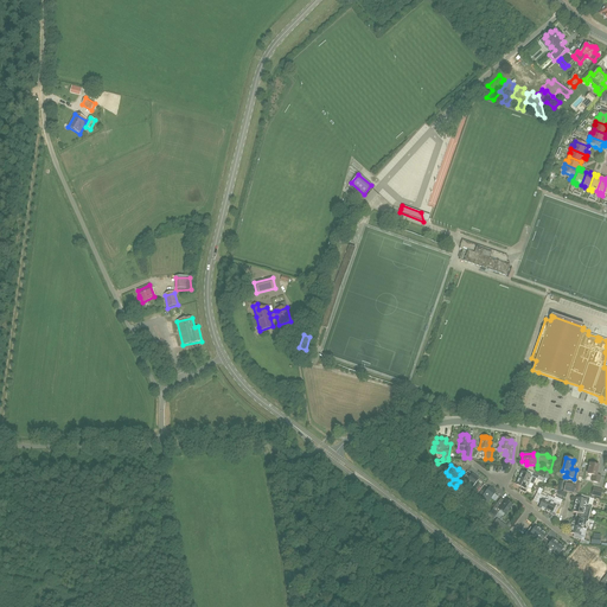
[(599,484),(600,477),(596,475),(599,466),(590,465),(587,474),(593,475),(592,481),(595,483),(599,484)]
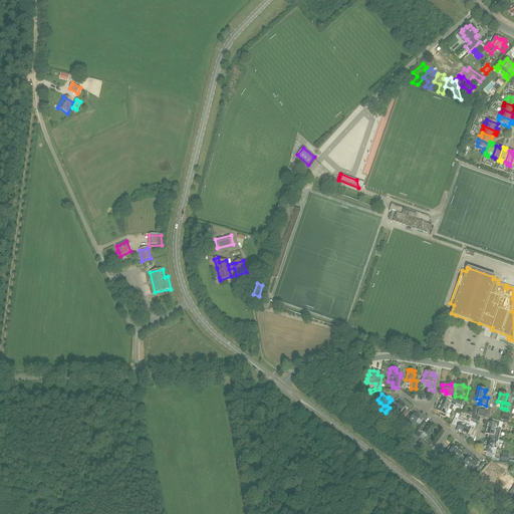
[(455,407),(456,404),(446,399),(445,402),(442,400),(440,406),(451,411),(454,406),(455,407)]
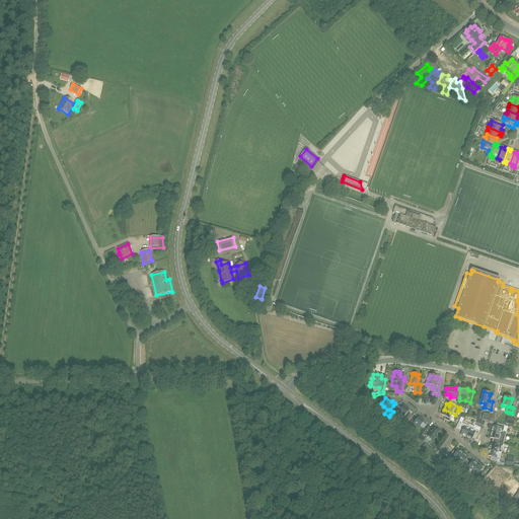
[(390,415),(389,417),(387,420),(392,423),(392,422),(396,425),(401,419),(402,419),(410,410),(403,405),(397,414),(394,411),(393,412),(390,415)]
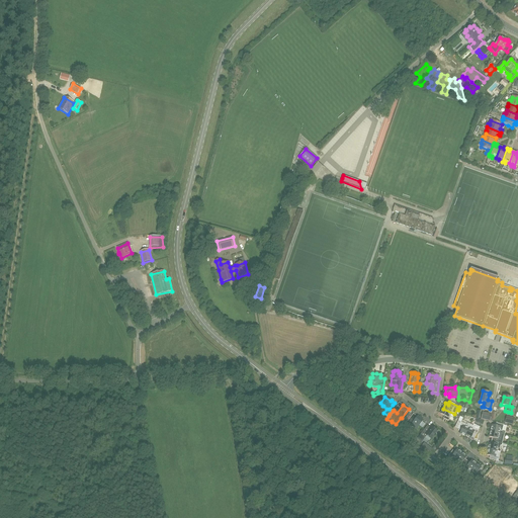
[(453,418),(454,414),(443,409),(440,414),(446,417),(445,419),(446,420),(448,421),(450,416),(453,418)]
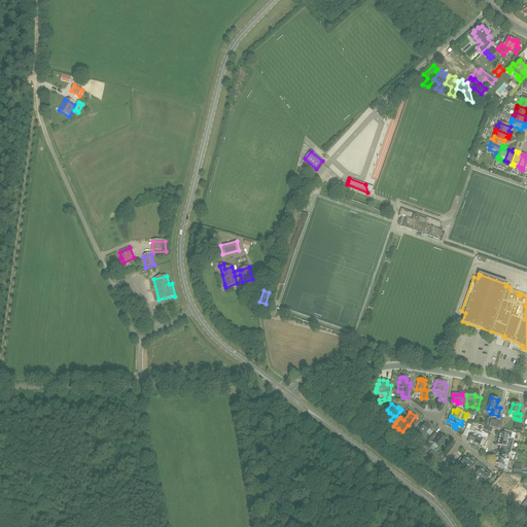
[(492,428),(498,429),(499,427),(500,422),(491,420),(489,427),(492,428)]
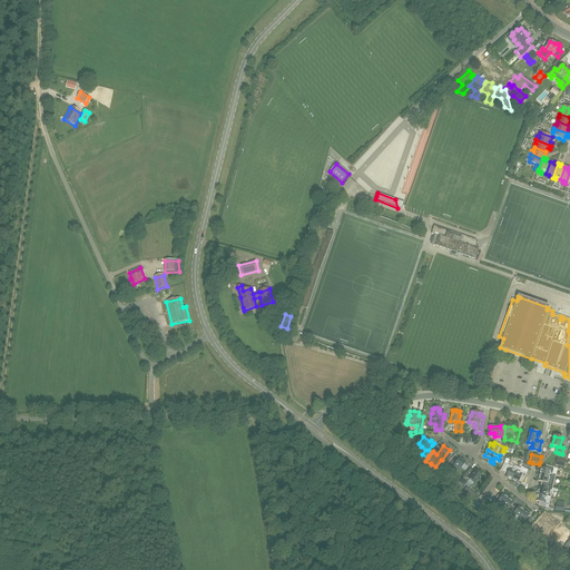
[(457,462),(453,459),(452,459),(445,468),(452,472),(454,470),(459,473),(465,463),(460,458),(457,462)]
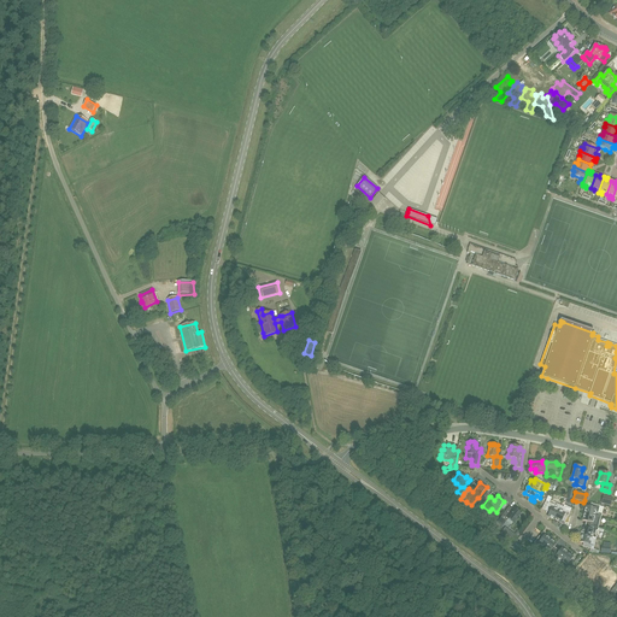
[(550,504),(550,503),(551,501),(552,498),(550,497),(547,501),(546,501),(542,510),(546,511),(550,504)]
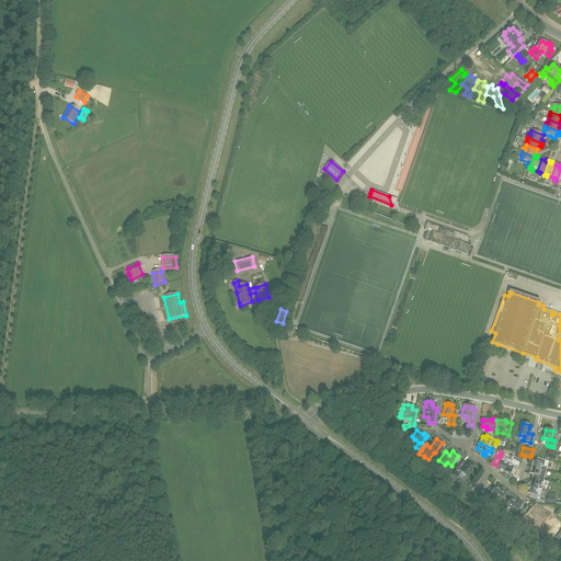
[(547,458),(556,461),(558,454),(549,451),(547,458)]
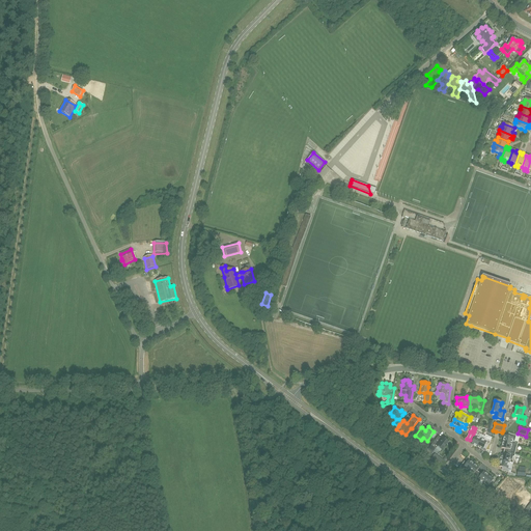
[(478,444),(481,440),(478,438),(479,436),(473,434),(470,440),(473,442),(471,445),(477,448),(478,444)]
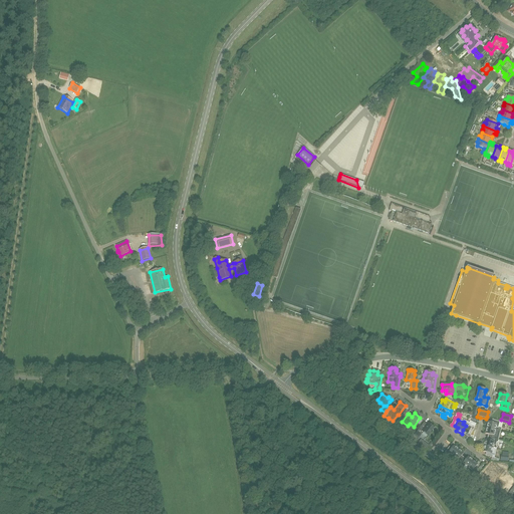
[(501,432),(503,423),(496,421),(495,424),(491,423),(488,423),(487,428),(501,432)]
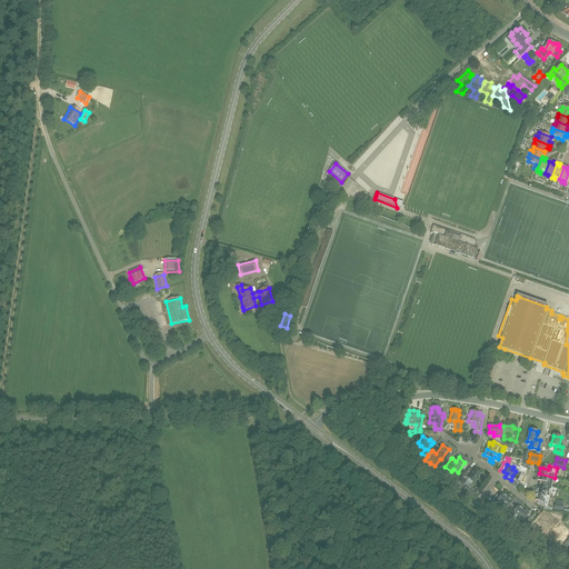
[(523,477),(526,472),(527,469),(520,467),(519,468),(517,467),(516,471),(512,476),(511,480),(516,482),(517,482),(520,475),(523,477)]
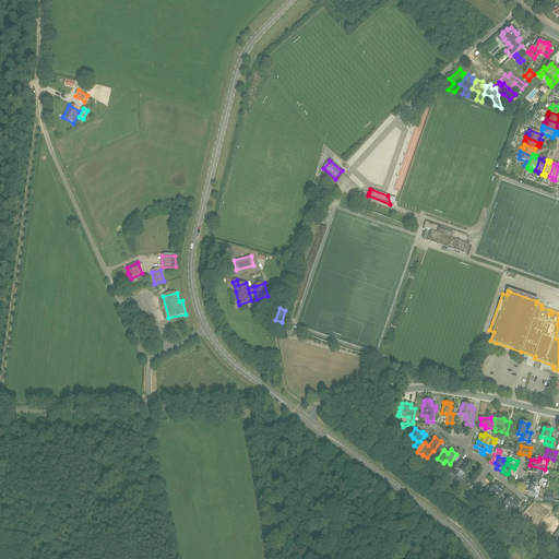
[(453,470),(451,474),(449,476),(453,479),(455,477),(461,471),(465,474),(470,468),(468,468),(472,465),(465,460),(462,464),(461,466),(458,464),(453,470)]
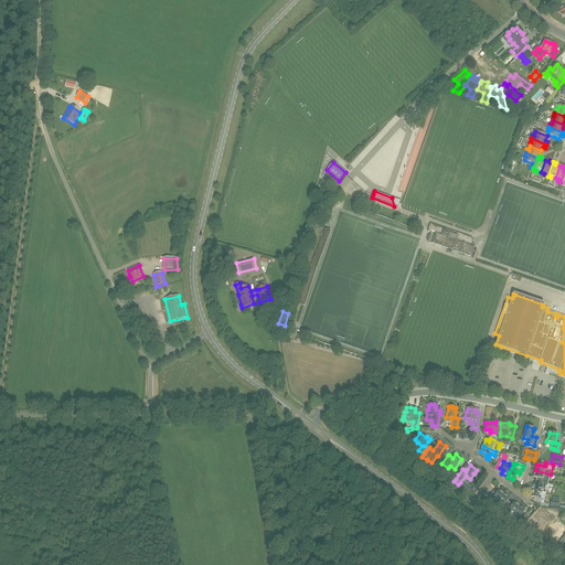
[(551,475),(535,470),(533,477),(536,478),(542,479),(541,482),(542,482),(547,483),(551,475)]
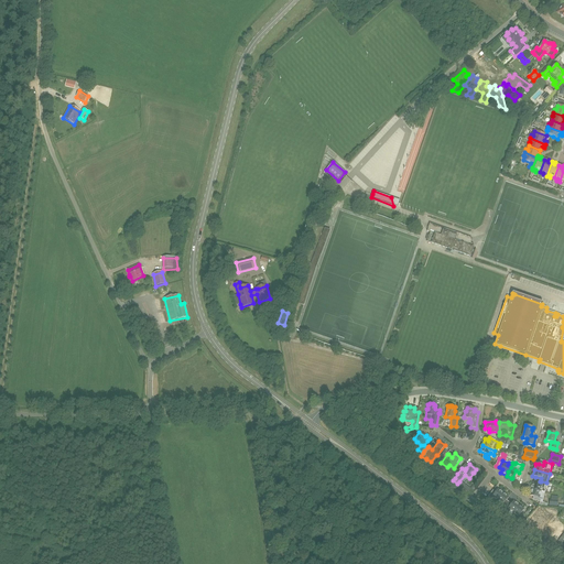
[(546,484),(546,483),(541,481),(541,485),(534,484),(533,484),(533,485),(532,485),(531,486),(530,489),(544,492),(545,491),(544,489),(544,487),(546,486),(546,484)]
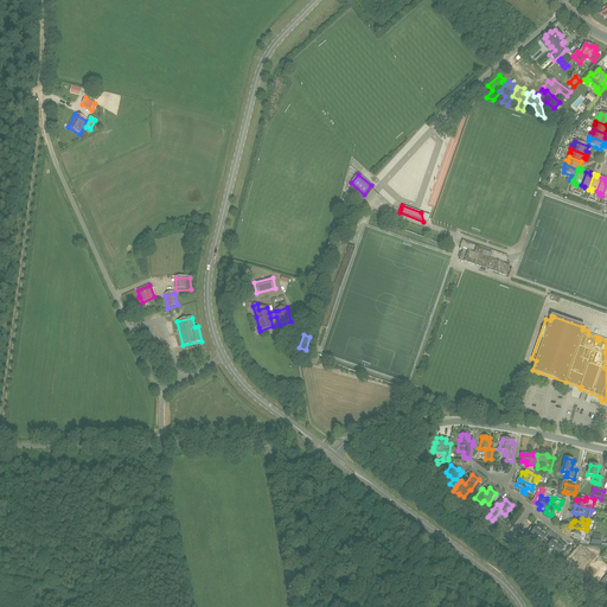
[(532,543),(542,531),(536,526),(534,530),(531,528),(525,535),(531,540),(529,542),(532,543)]
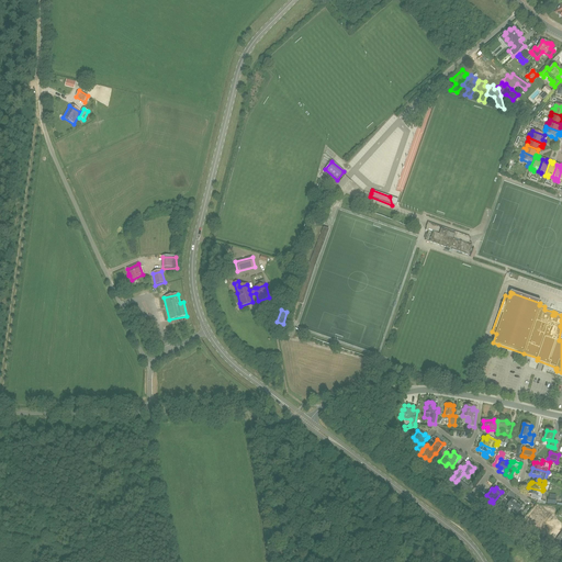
[(542,492),(542,491),(528,487),(528,491),(528,492),(529,492),(528,494),(531,495),(537,496),(536,499),(537,499),(541,501),(543,492),(542,492)]
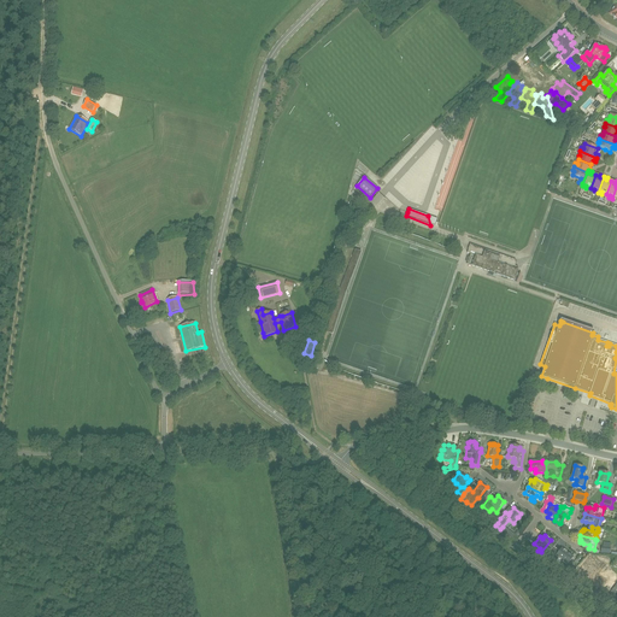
[(551,557),(553,554),(551,552),(557,545),(551,540),(541,552),(544,554),(545,554),(546,553),(551,557)]
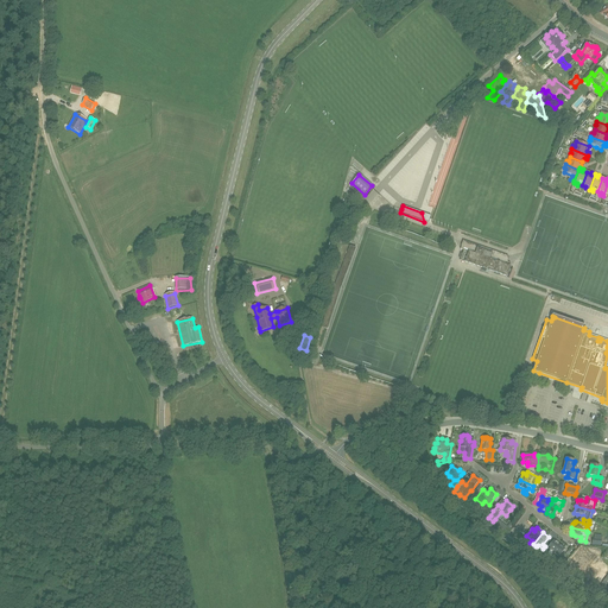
[(601,546),(601,539),(602,536),(594,534),(594,538),(593,538),(591,545),(601,546)]
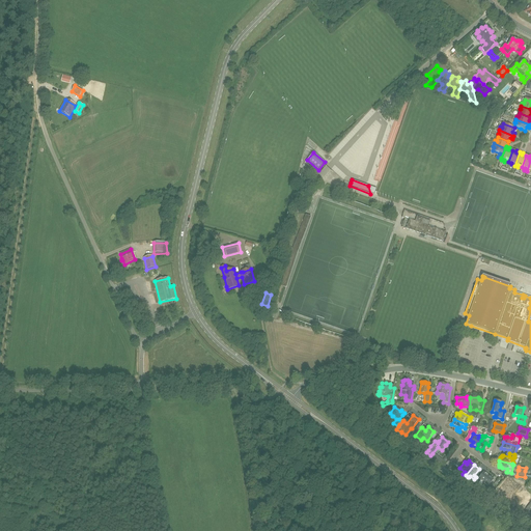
[(483,483),(488,476),(483,472),(478,478),(476,477),(474,479),(479,483),(480,481),(483,483)]
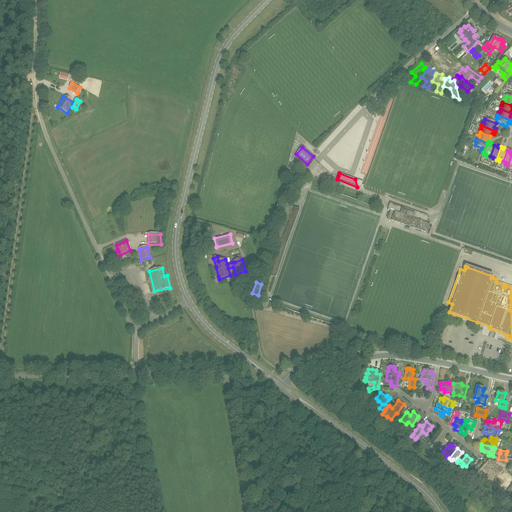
[(471,459),(466,466),(462,470),(466,472),(468,472),(469,471),(471,473),(474,470),(471,468),(476,462),(471,459)]
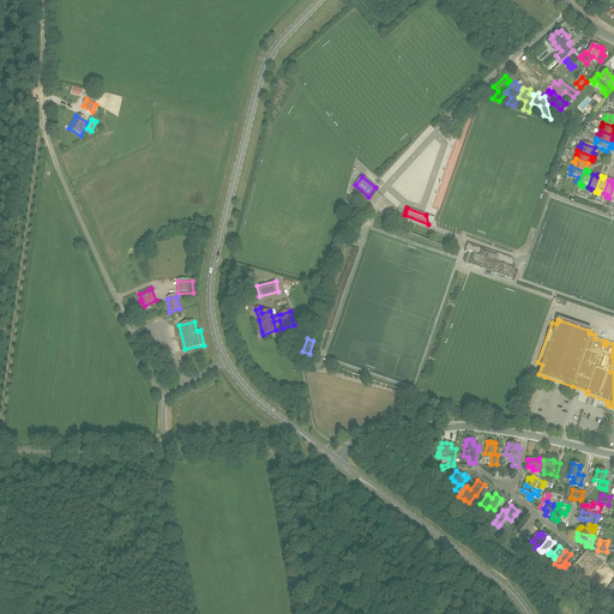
[(582,561),(579,564),(587,569),(584,572),(587,573),(584,576),(584,577),(596,585),(599,583),(602,577),(590,569),(597,560),(594,557),(593,558),(588,554),(582,561)]
